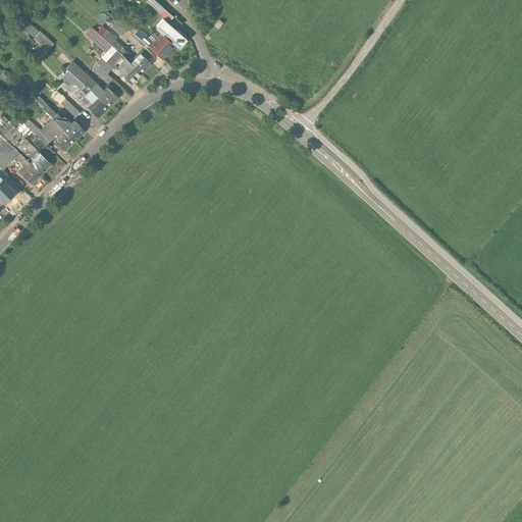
[(172,17),(153,0),(147,0),(146,2),(168,21),(172,17)]
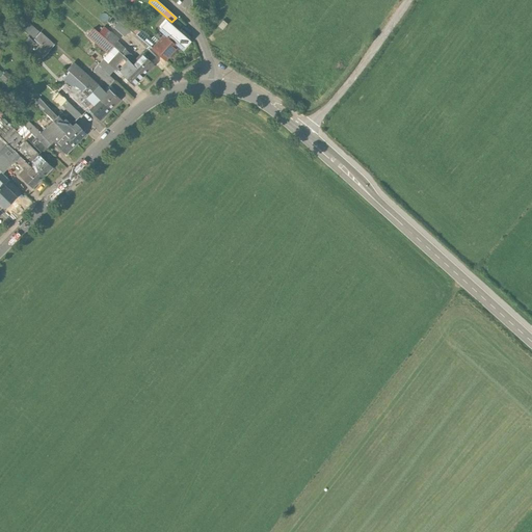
[(179,31),(165,20),(159,27),(169,36),(167,37),(174,43),(175,41),(184,48),(190,41),(188,40),(190,37),(181,29),(179,31)]
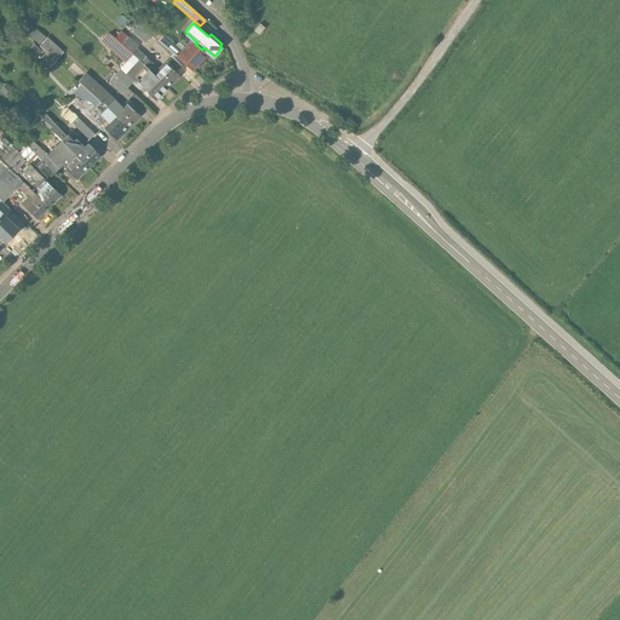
[(151,35),(139,26),(132,33),(144,42),(151,35)]
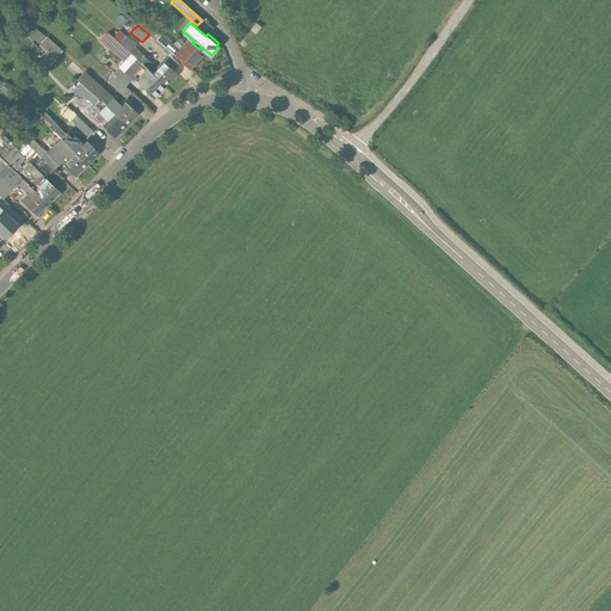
[(38,43),(44,37),(32,28),(28,34),(38,43)]
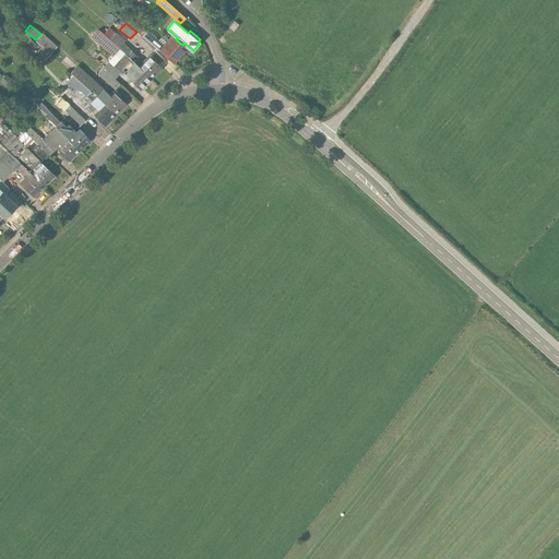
[(118,48),(109,40),(98,31),(92,38),(111,56),(118,48)]
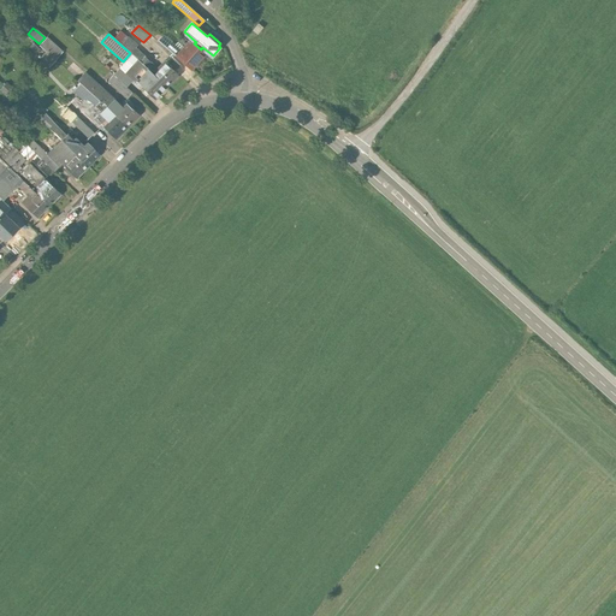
[(190,40),(181,49),(163,34),(158,41),(190,70),(191,69),(206,54),(201,49),(194,43),(190,40)]
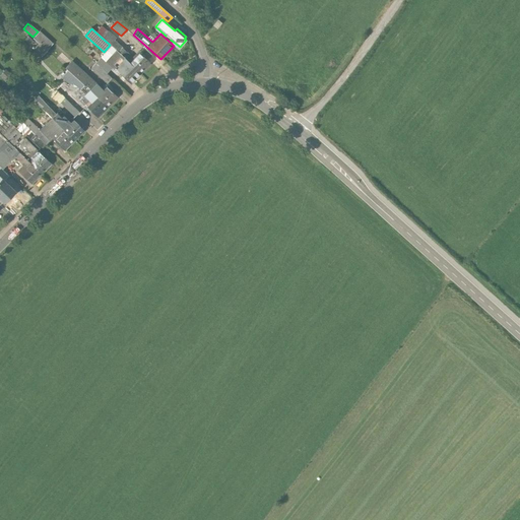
[(52,44),(39,31),(33,39),(39,44),(46,51),(52,44)]
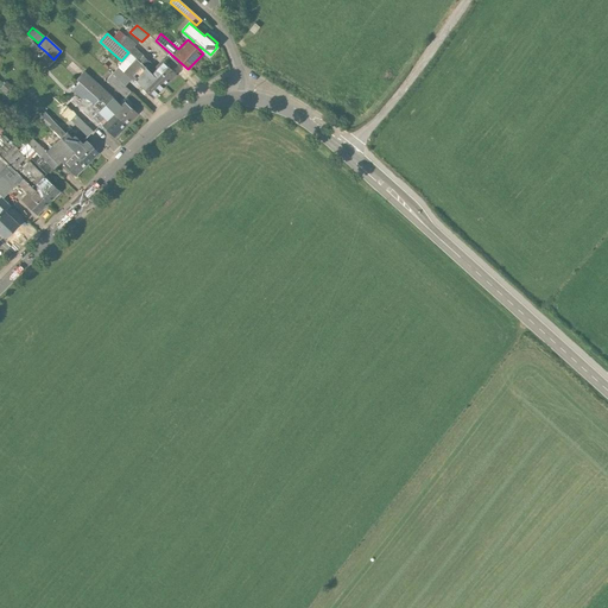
[(143,56),(133,48),(135,45),(126,37),(119,44),(128,52),(135,58),(138,59),(143,56)]
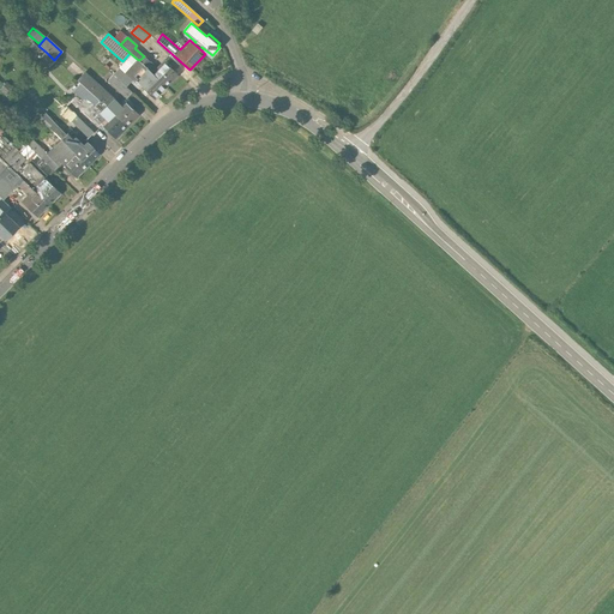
[(40,49),(34,43),(29,48),(36,54),(40,49)]
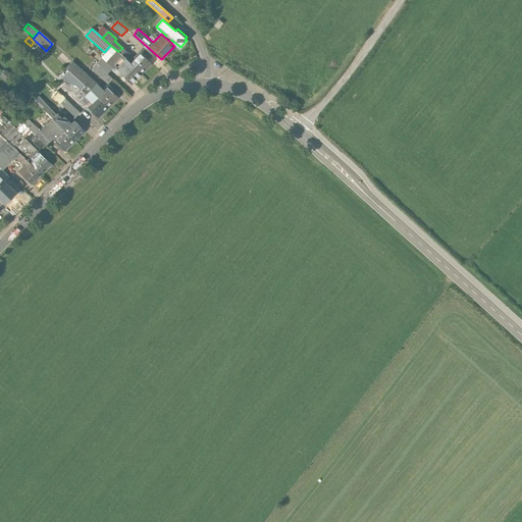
[(46,51),(39,44),(33,49),(41,57),(47,51),(46,51)]
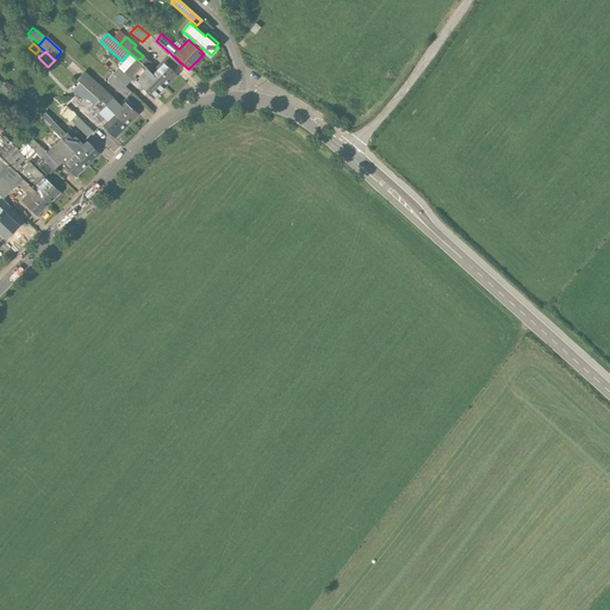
[(149,61),(143,56),(138,60),(144,66),(149,61)]
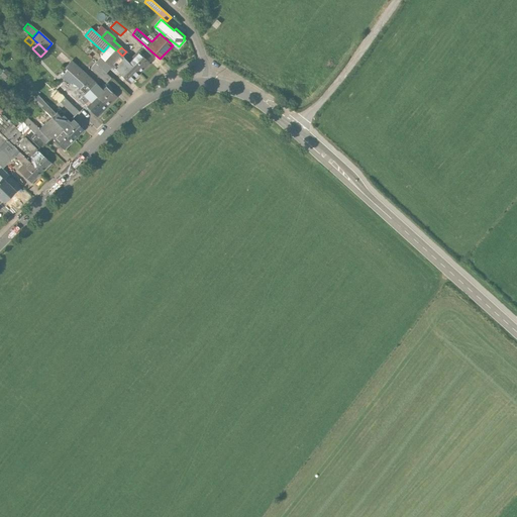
[(122,56),(117,50),(115,49),(105,61),(111,68),(113,70),(115,68),(119,73),(118,73),(129,83),(139,74),(127,62),(122,56)]
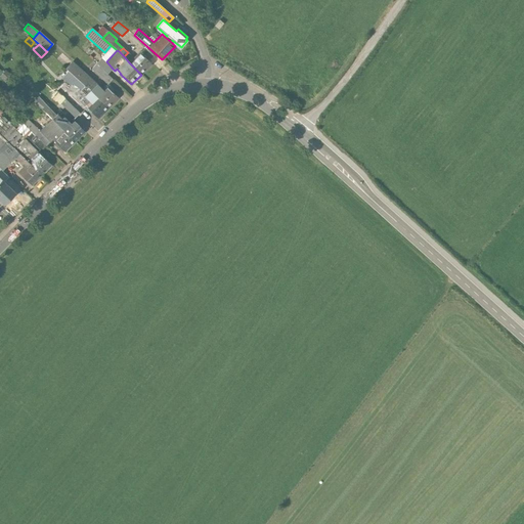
[(133,58),(128,52),(124,56),(129,62),(133,58)]
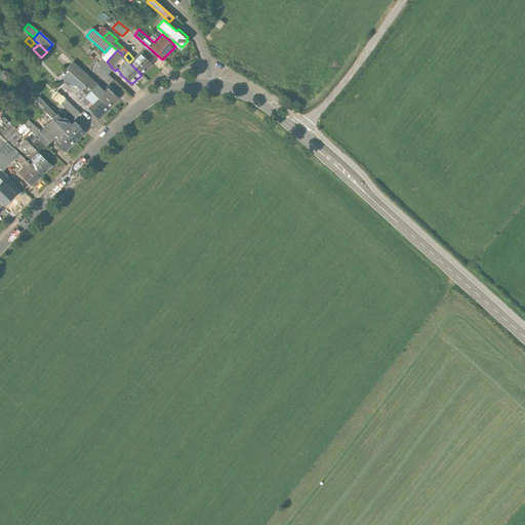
[(151,65),(139,52),(133,58),(129,63),(142,75),(151,65)]
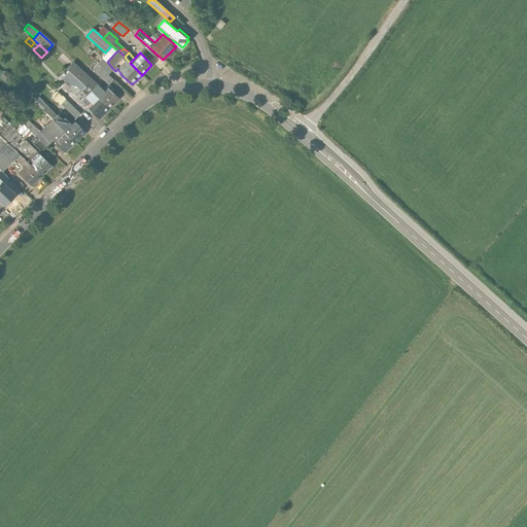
[(107,62),(103,59),(98,64),(100,67),(108,74),(113,69),(107,62)]
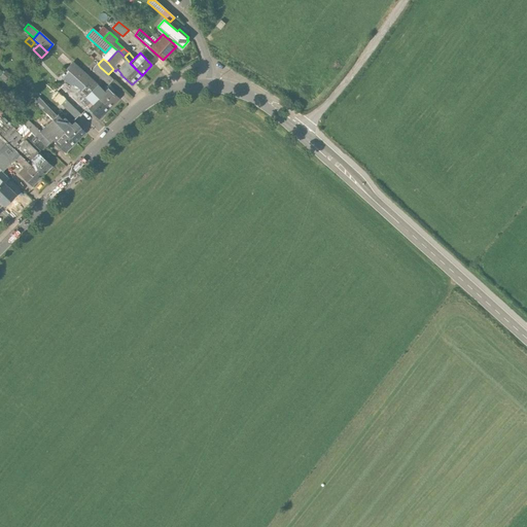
[(96,84),(72,62),(67,68),(70,71),(85,86),(86,88),(91,91),(96,84)]
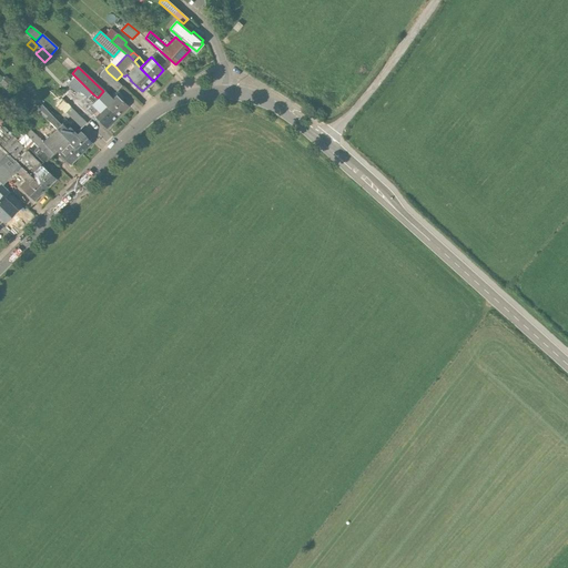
[(117,80),(108,72),(105,69),(100,74),(117,91),(122,85),(117,80)]
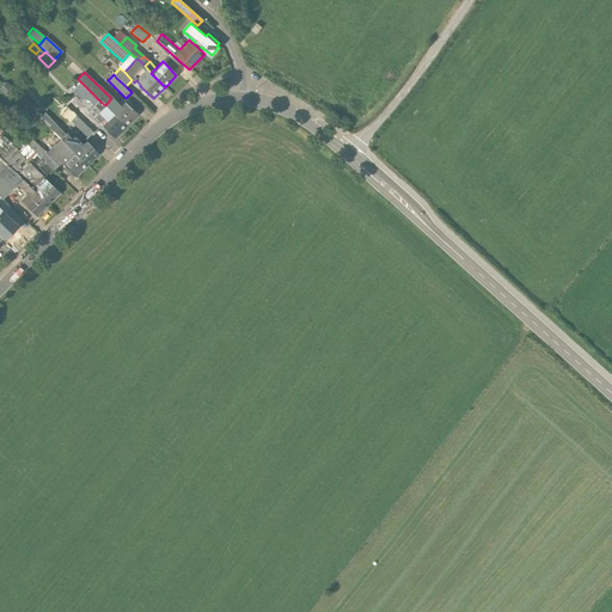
[(99,101),(81,83),(74,91),(83,99),(85,97),(95,105),(99,101)]
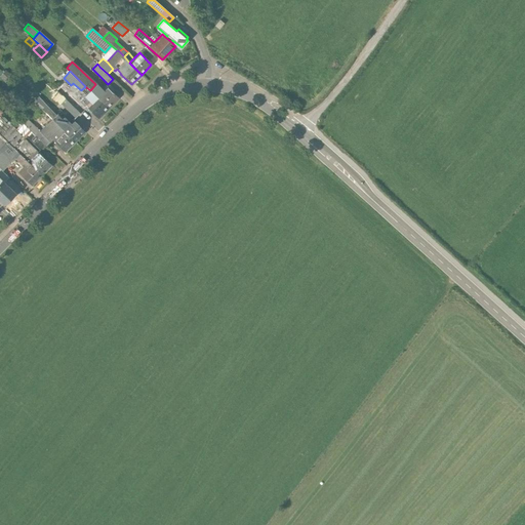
[(10,77),(5,72),(0,76),(5,82),(10,77)]
